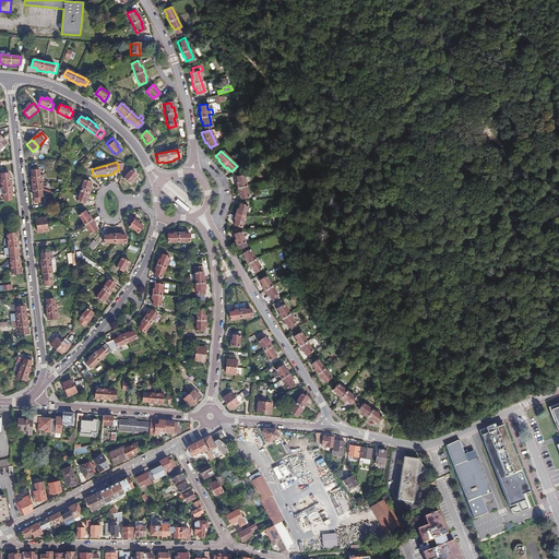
[(137,175),(131,169),(123,178),(126,180),(123,182),(129,187),(134,180),(133,179),(137,175)]
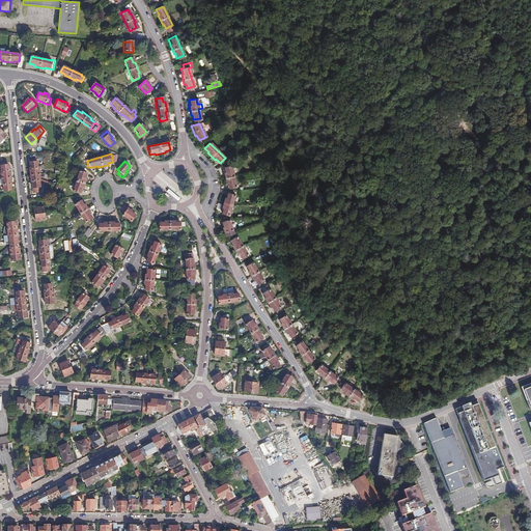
[(0,162),(0,170),(1,171),(9,170),(8,164),(3,165),(2,162),(0,162)]
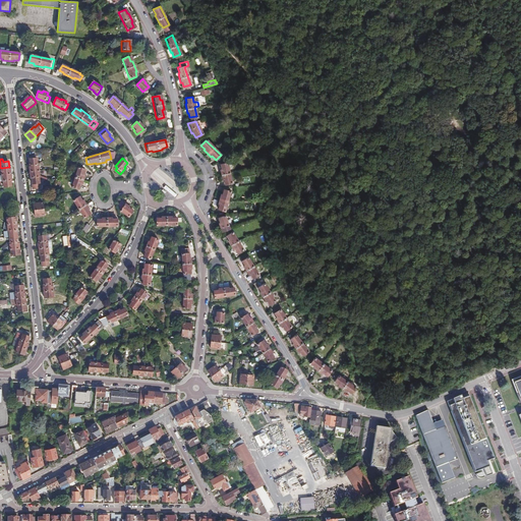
[(231,181),(226,163),(219,164),(220,169),(219,169),(222,179),(223,179),(224,183),(231,181)]
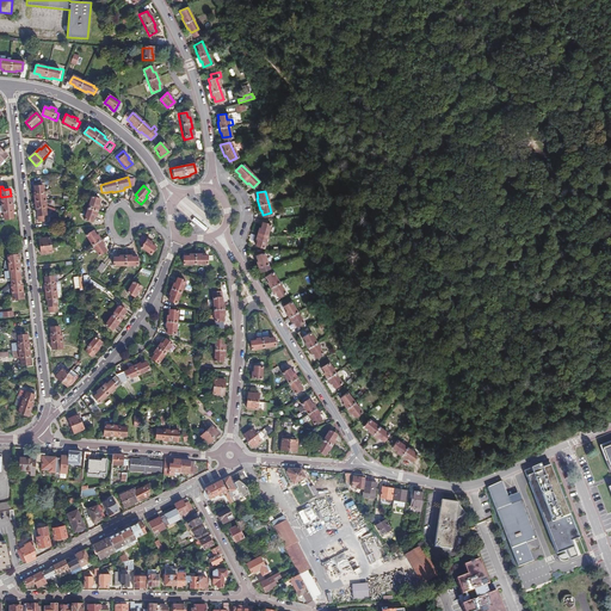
[(92,197),(84,218),(92,222),(94,216),(96,216),(99,205),(98,205),(100,199),(92,197)]
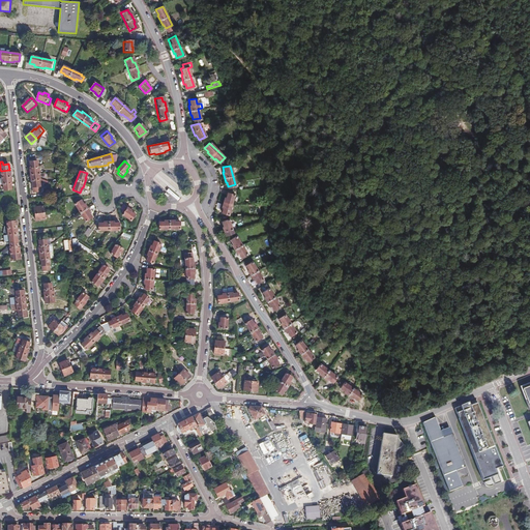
[(229,211),(233,194),(226,193),(225,197),(224,197),(222,207),(223,207),(219,216),(218,216),(223,227),(222,227),(224,235),(226,235),(233,232),(231,228),(235,227),(232,219),(229,221),(228,219),(227,216),(232,216),(232,212),(229,211)]
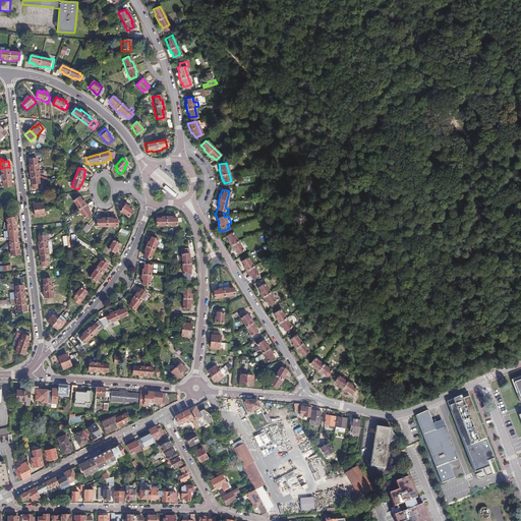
[(89,210),(90,209),(83,199),(82,200),(79,196),(73,201),(85,218),(92,214),(89,210)]
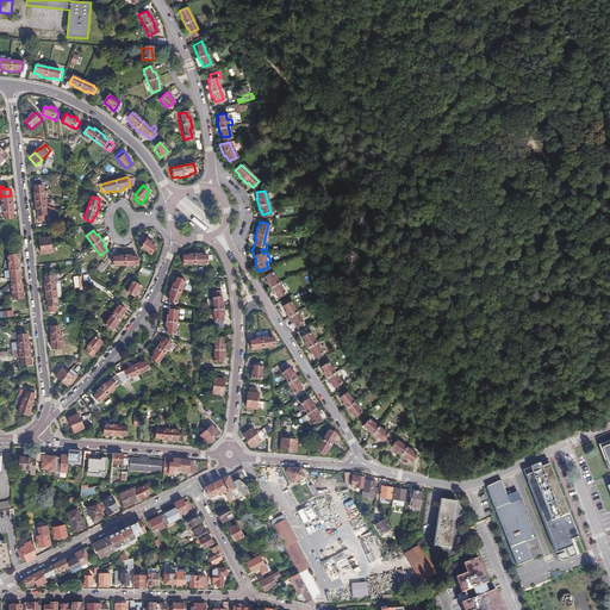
[(153,242),(144,236),(139,243),(143,246),(142,247),(151,254),(156,248),(151,244),(153,242)]
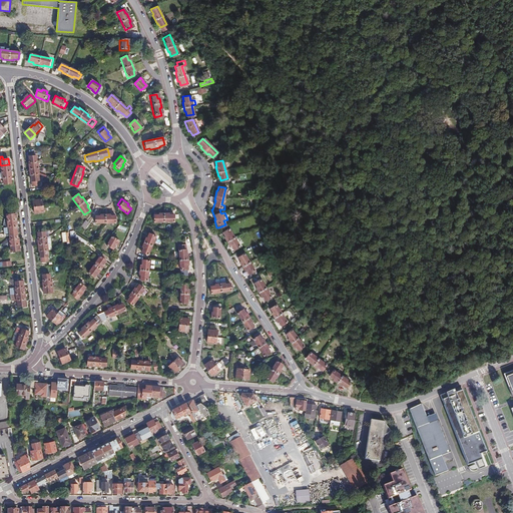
[(6,214),(7,221),(16,220),(15,213),(14,210),(7,211),(7,214),(6,214)]
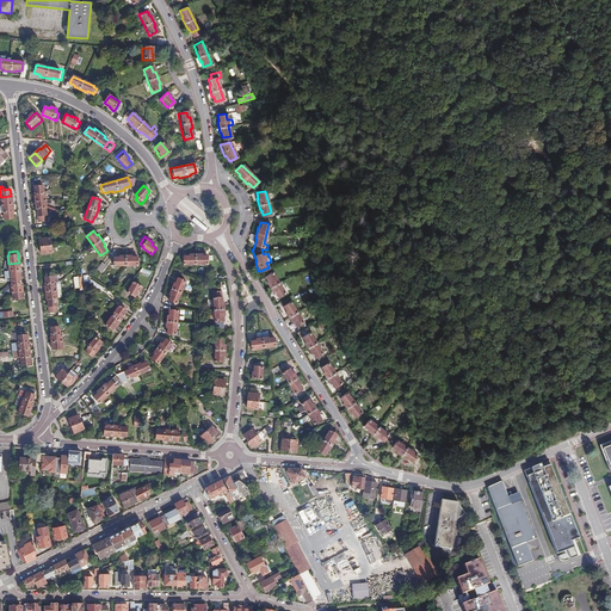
[(184,265),(208,265),(208,255),(202,255),(202,254),(190,254),(190,255),(184,255),(184,265)]
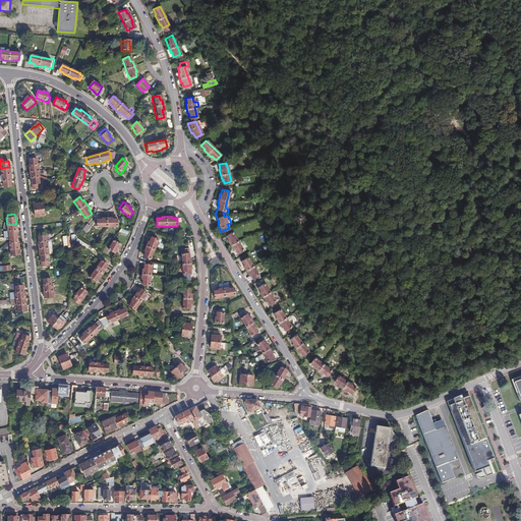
[(119,219),(117,219),(112,219),(112,218),(102,218),(102,219),(97,219),(97,227),(117,226),(117,223),(119,223),(119,219)]
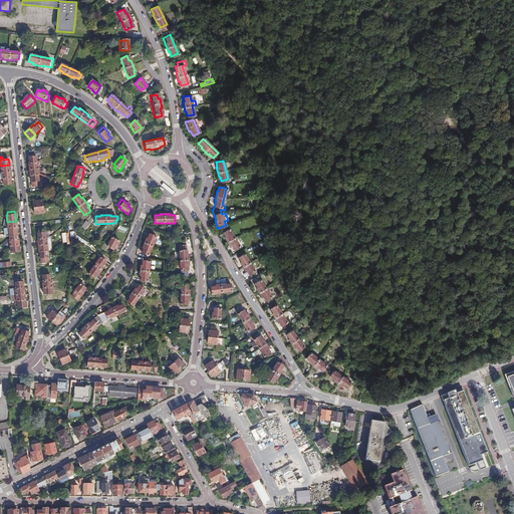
[(229,229),(222,233),(225,237),(224,237),(230,247),(231,246),(234,250),(239,246),(234,237),(229,229)]
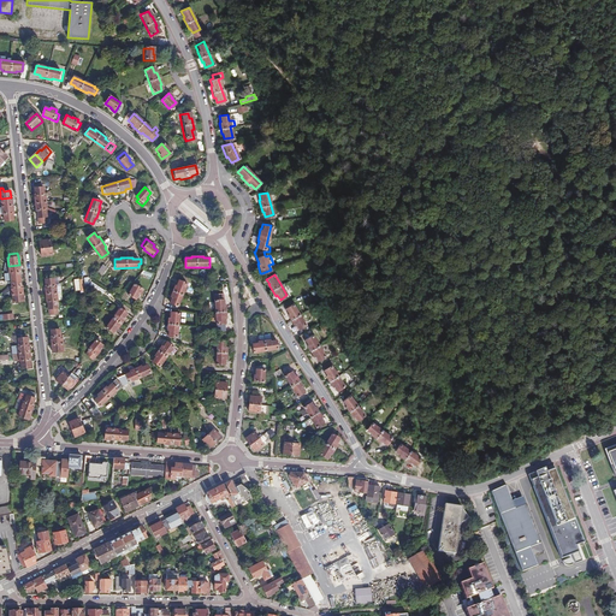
[(55,286),(65,280),(63,277),(54,279),(45,279),(46,286),(55,286)]
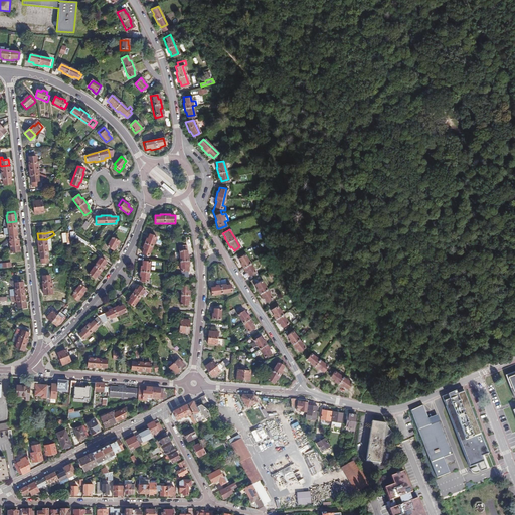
[(38,239),(37,239),(38,246),(47,245),(51,244),(51,241),(54,240),(53,238),(59,234),(58,231),(54,234),(46,239),(38,239)]
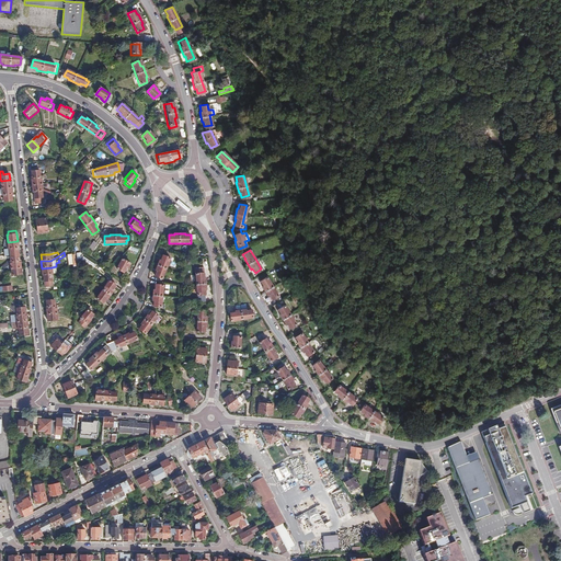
[(4,255),(6,264),(10,261),(19,260),(18,253),(10,254),(4,255)]
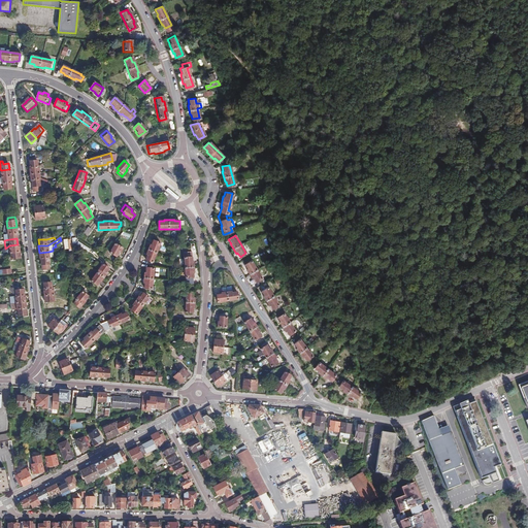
[(151,244),(146,254),(147,255),(146,260),(153,262),(161,243),(154,240),(152,245),(151,244)]
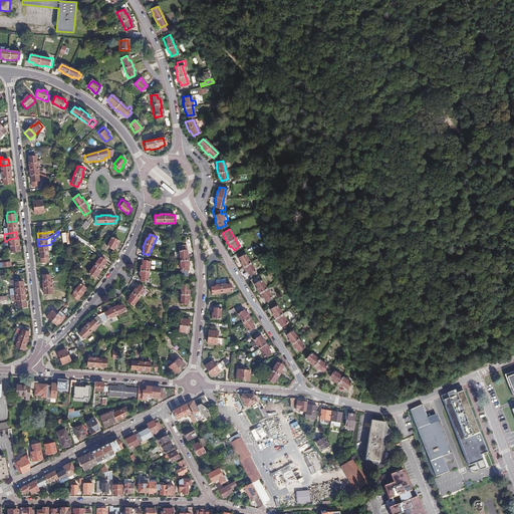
[(75,235),(73,239),(85,244),(87,241),(75,235)]
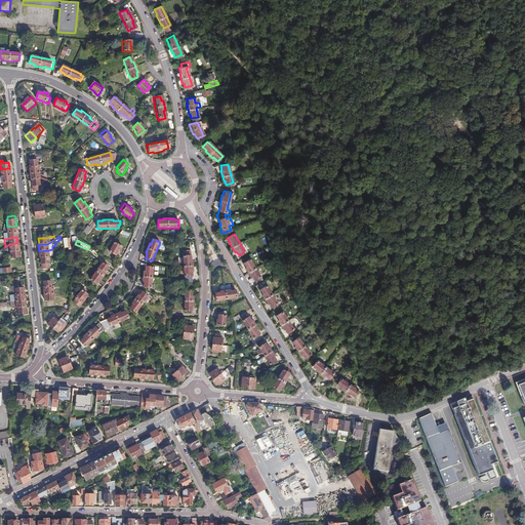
[(122,246),(114,242),(109,251),(115,254),(118,250),(119,251),(122,246)]
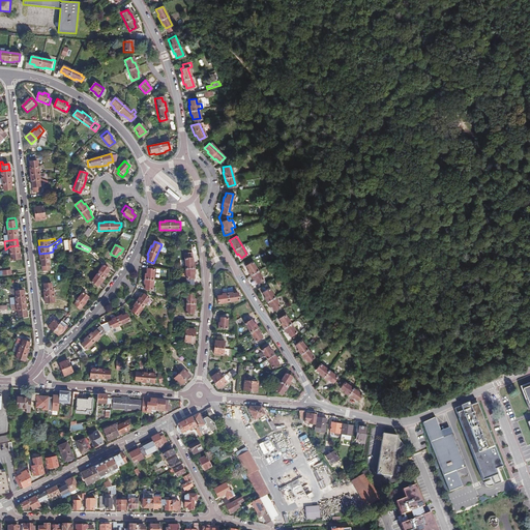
[(184,259),(185,269),(196,268),(195,263),(194,263),(194,258),(184,259)]
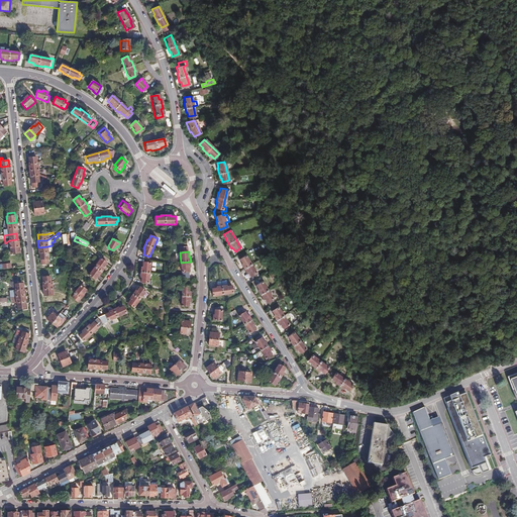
[(104,254),(90,275),(95,280),(99,275),(100,276),(105,268),(104,267),(110,259),(104,254)]
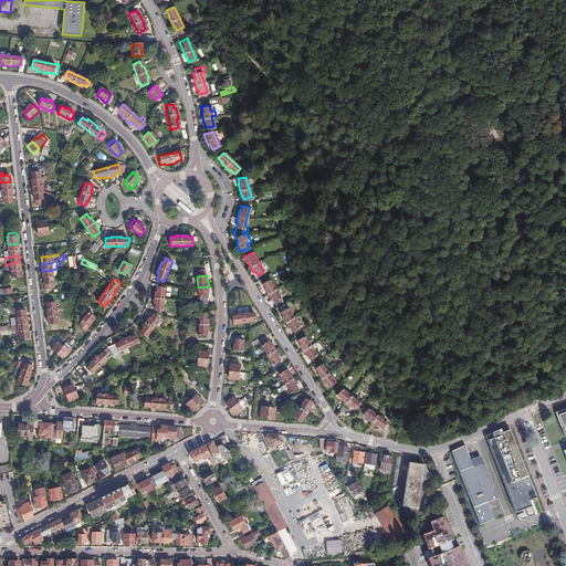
[(273,302),(281,297),(269,279),(261,283),(264,287),(263,289),(269,299),(270,297),(273,302)]
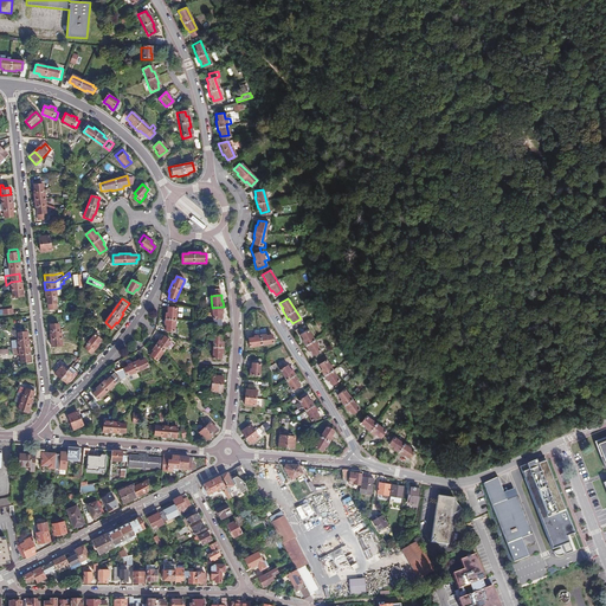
[(169,303),(167,313),(166,313),(165,326),(166,326),(166,330),(174,331),(176,304),(169,303)]
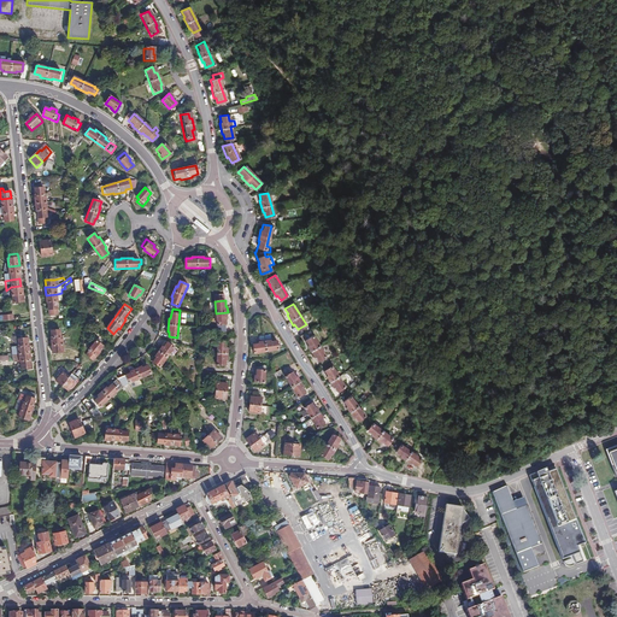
[(228,312),(216,313),(212,315),(212,321),(217,321),(217,331),(227,331),(225,324),(227,324),(227,318),(228,317),(228,312)]
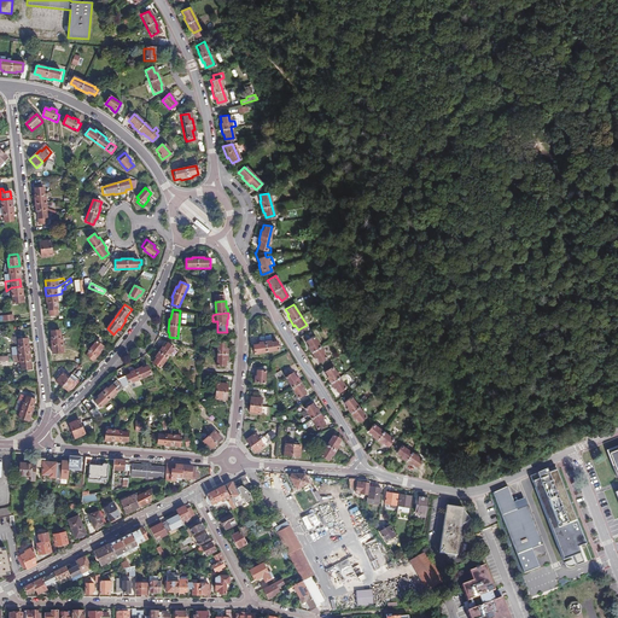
[(315,355),(321,366),(328,361),(309,331),(303,334),(302,332),(298,332),(295,336),(297,338),(302,336),(308,345),(307,345),(314,356),(315,355)]
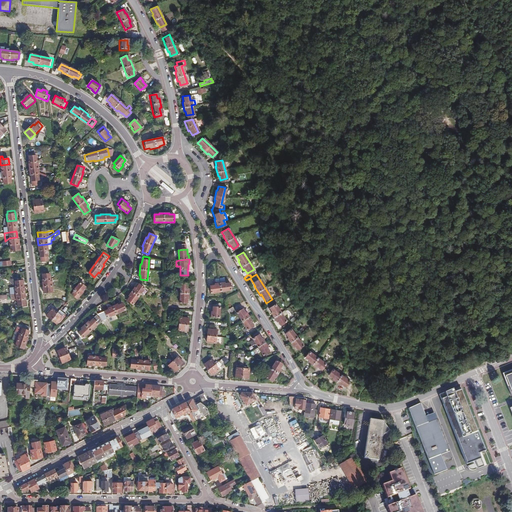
[(14,277),(4,278),(14,287),(23,286),(22,280),(15,281),(14,277)]
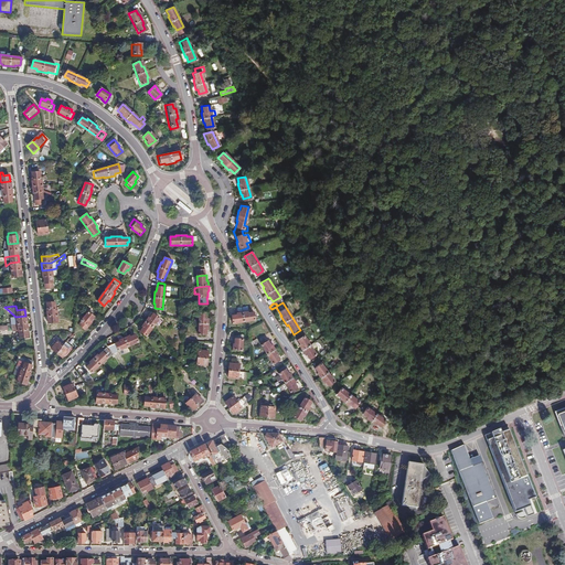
[(199,306),(199,333),(206,333),(206,329),(209,329),(209,318),(208,318),(208,306),(199,306)]
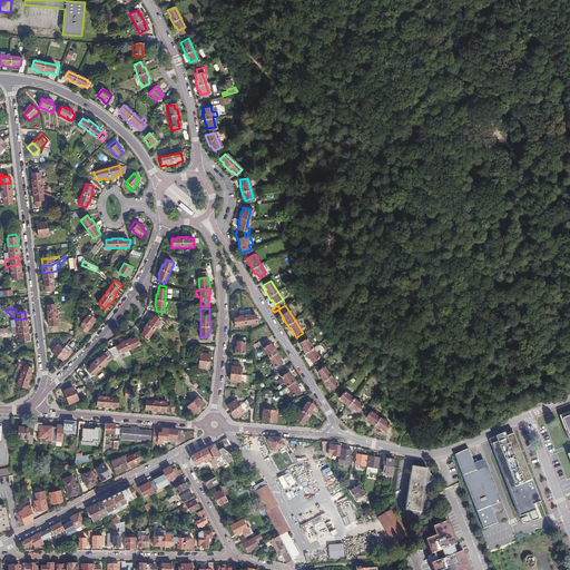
[(251,315),(251,314),(238,315),(238,317),(234,318),(235,326),(257,323),(256,314),(251,315)]
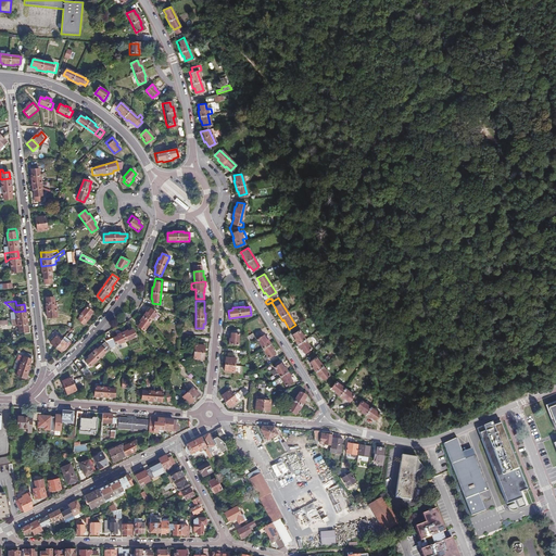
[(92,312),(87,307),(79,315),(87,321),(90,317),(89,316),(92,312)]
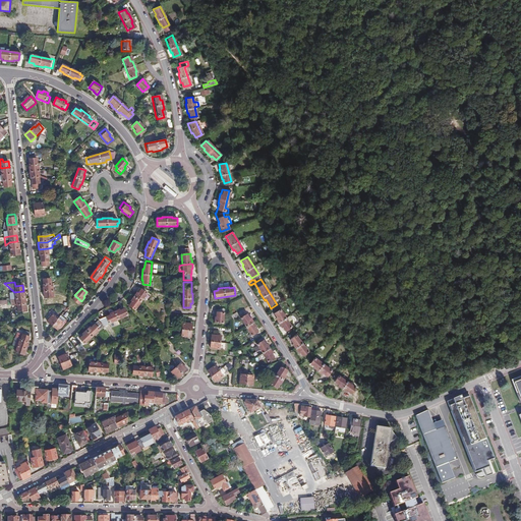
[(134,309),(145,296),(147,298),(150,294),(148,292),(147,293),(140,289),(137,293),(136,292),(130,300),(131,301),(128,305),(134,309)]
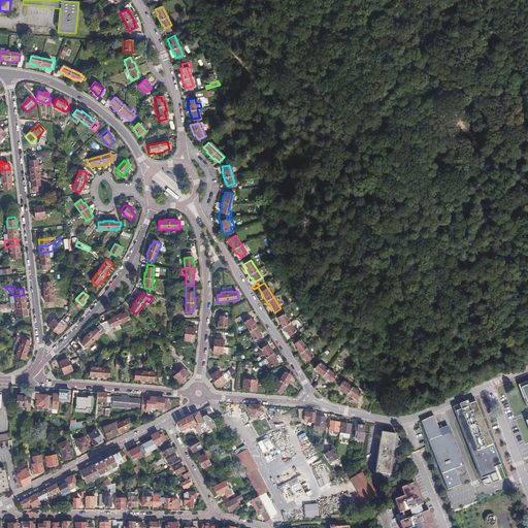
[(295,330),(284,312),(286,311),(284,308),(275,314),(279,321),(278,322),(285,330),(286,330),(289,334),(295,330)]
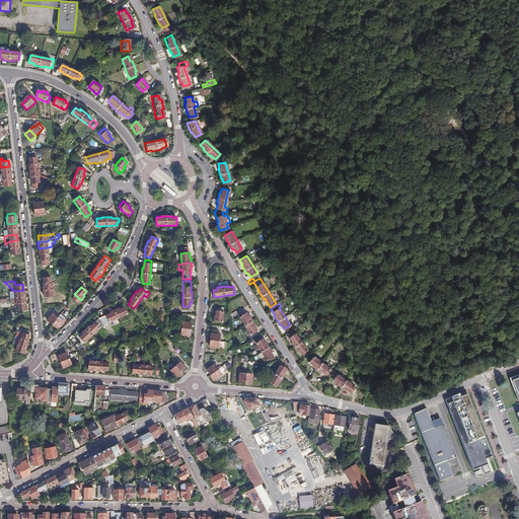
[(214,315),(213,321),(222,321),(223,310),(222,310),(223,306),(216,306),(215,315),(214,315)]
